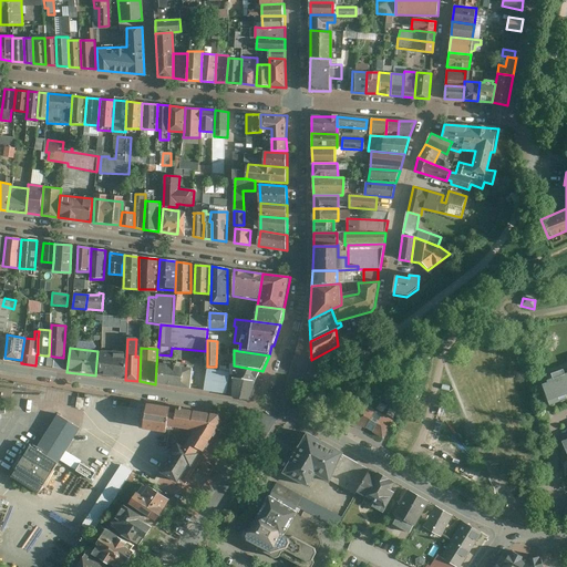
[(126,353),(101,352),(99,377),(124,380),(126,353)]
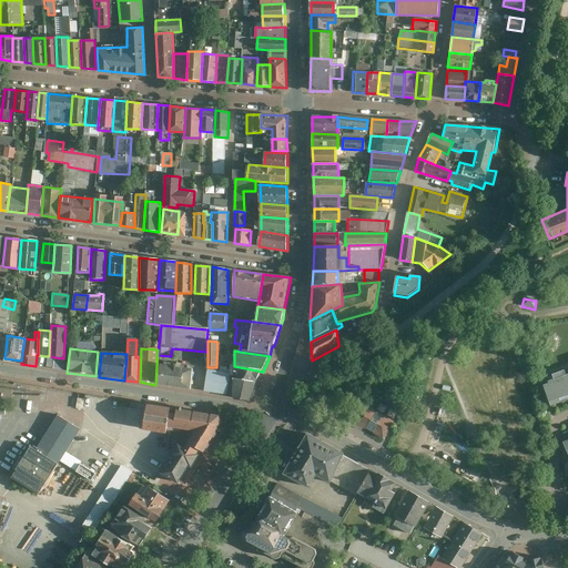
[(178,369),(161,366),(158,386),(174,388),(178,369)]
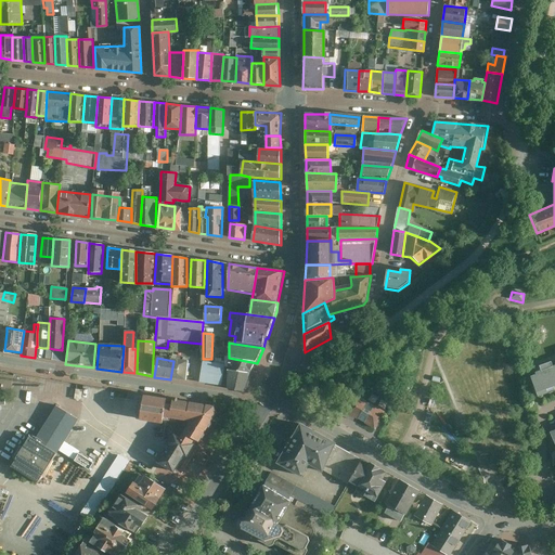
[(229,370),(253,374),(257,363),(229,358),(229,370)]
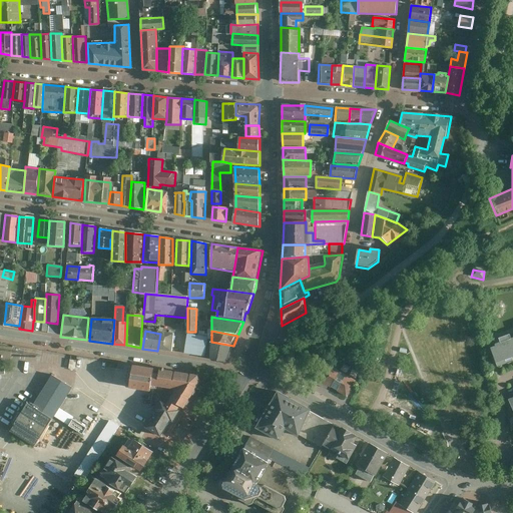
[(176,336),(160,334),(157,351),(173,353),(176,336)]
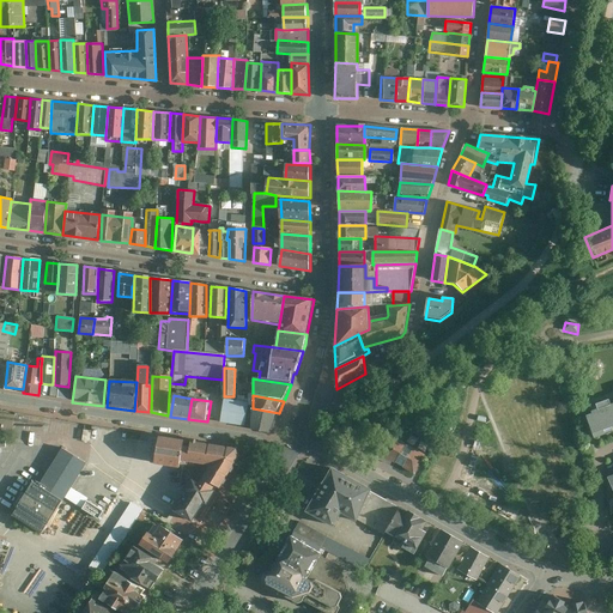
[(250,406),(225,400),(222,423),(250,429),(250,406)]
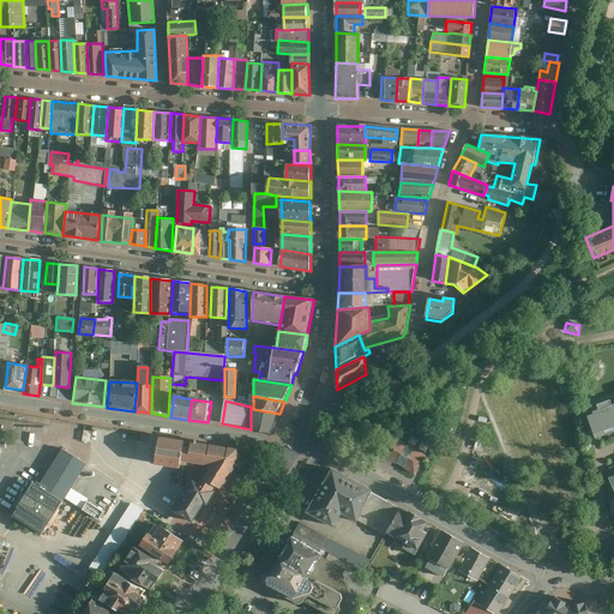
[(585,419),(593,441),(613,433),(613,405),(612,407),(609,402),(595,408),(596,413),(590,415),(590,417),(585,419)]
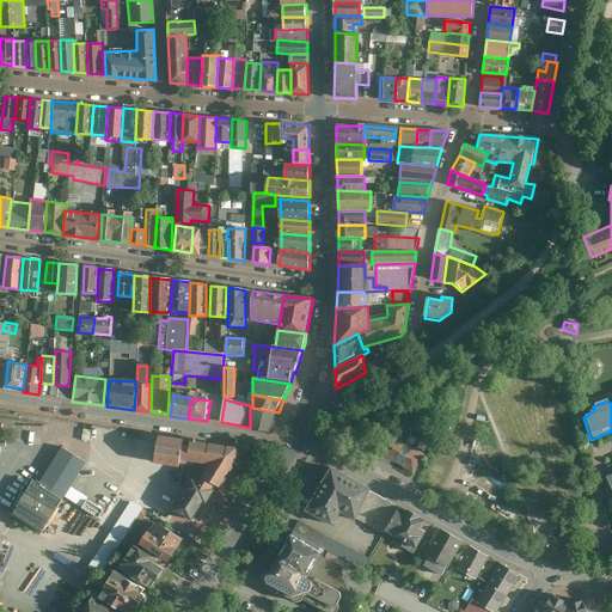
[(279,412),(252,408),(252,428),(270,432),(279,412)]
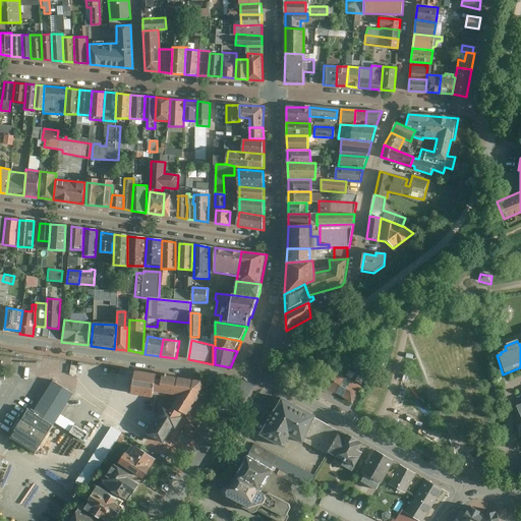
[(0,351),(0,363),(22,367),(24,355),(0,351)]
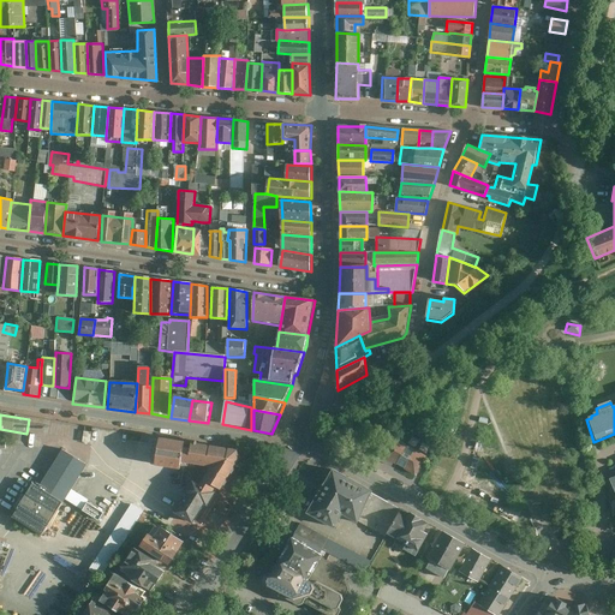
[(118,431),(95,428),(91,449),(123,454),(125,446),(115,443),(118,431)]
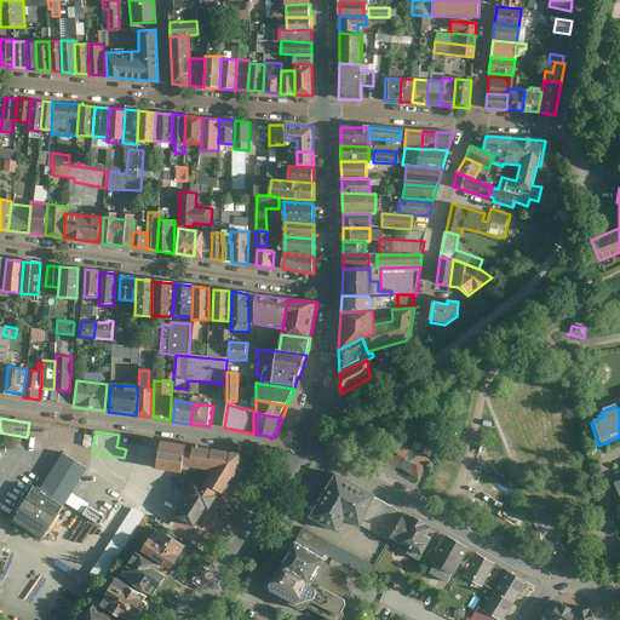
[(189,443),(190,438),(166,435),(161,464),(185,468),(187,460),(189,443)]
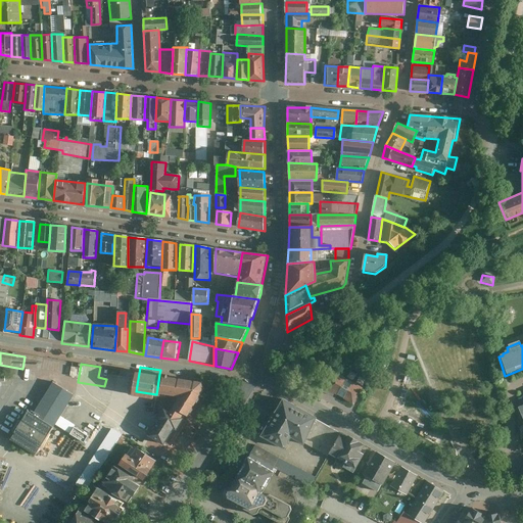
[(167,375),(159,374),(157,388),(182,392),(174,406),(167,401),(159,414),(161,415),(151,431),(167,441),(177,424),(180,425),(187,414),(185,413),(187,409),(192,412),(208,383),(205,377),(167,371),(167,375)]
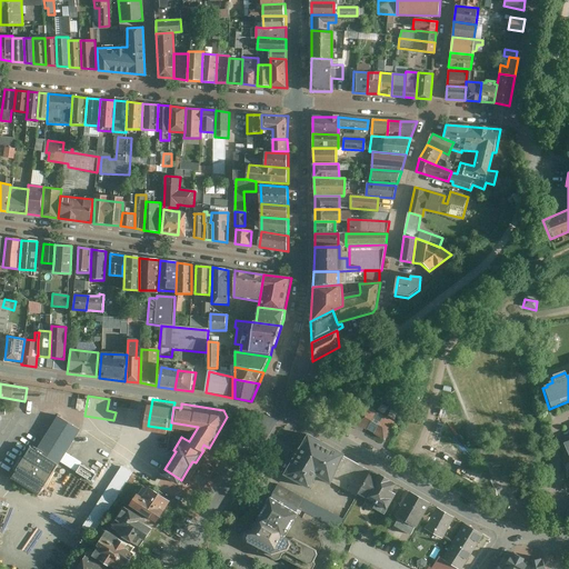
[(393,423),(363,406),(355,422),(385,440),(393,423)]
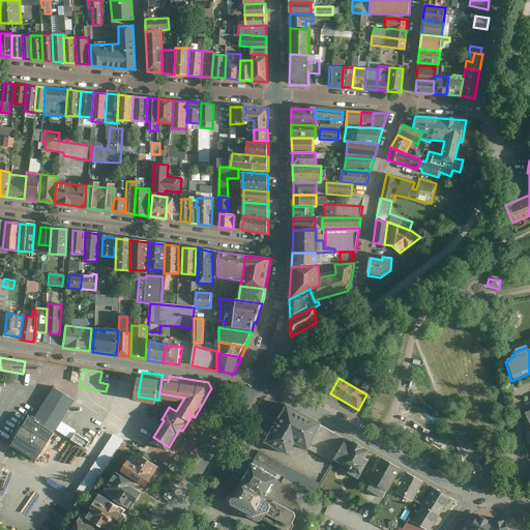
[(36,464),(75,402),(53,389),(33,419),(29,417),(10,448),(36,464)]
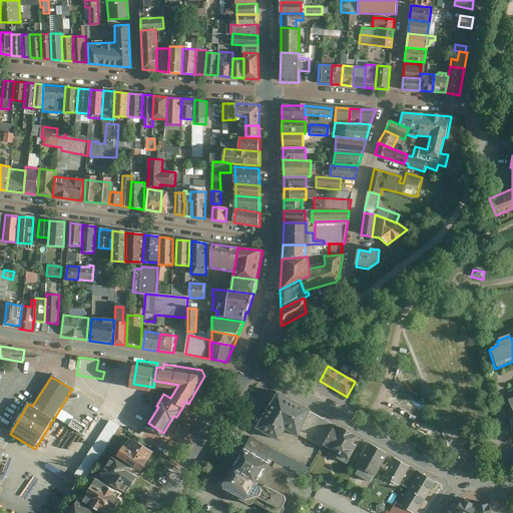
[(313,414),(277,394),(263,420),(289,434),(299,440),(301,437),(313,414)]
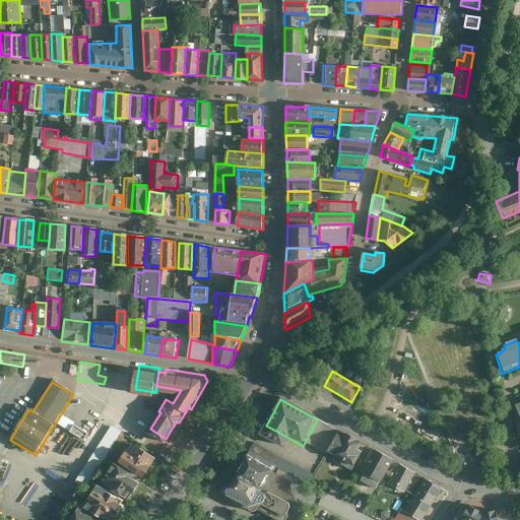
[(339,432),(317,419),(305,443),(327,455),(327,453),(337,436),(339,432)]
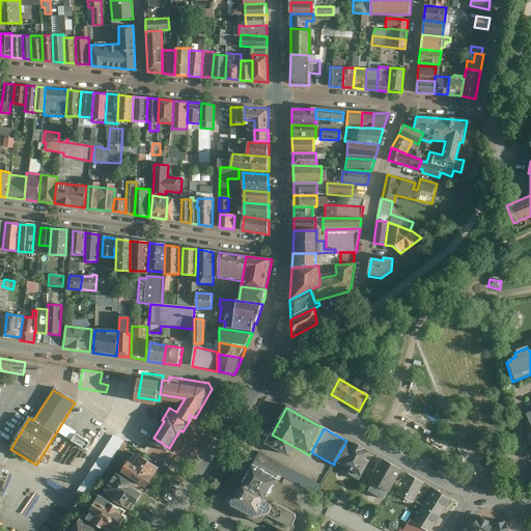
[(291,463),(299,449),(272,435),(264,447),(291,463)]
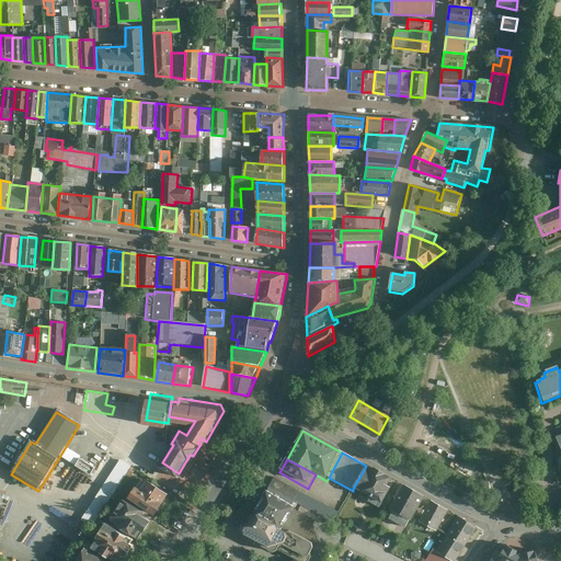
[(129,468),(117,460),(80,518),(92,526),(129,468)]
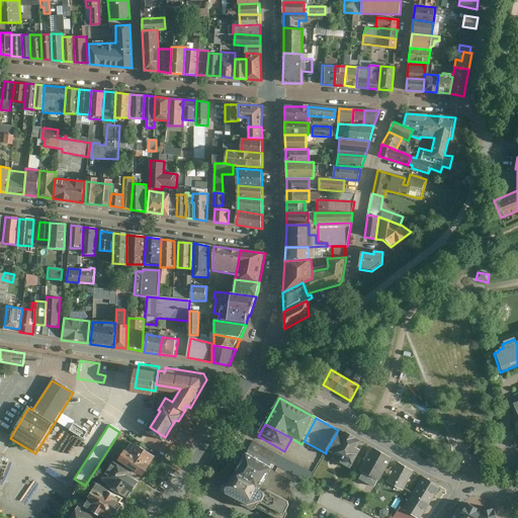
[(340,436),(336,434),(326,451),(343,461),(341,464),(352,470),(362,452),(359,451),(363,443),(341,432),(340,436)]
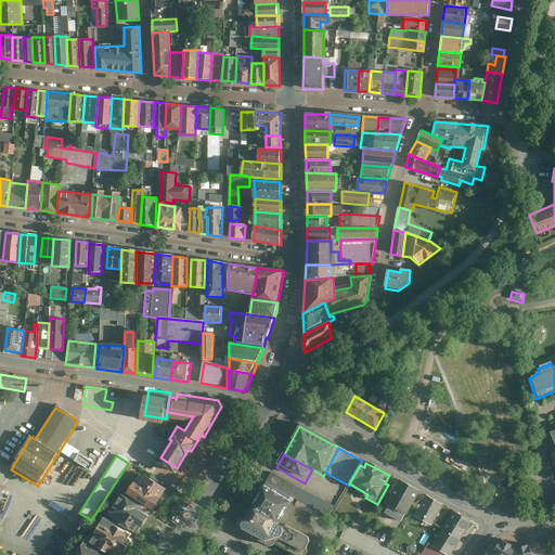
[(271,550),(274,550),(275,547),(289,554),(307,554),(308,553),(308,551),(311,545),(310,542),(314,533),(313,529),(307,526),(312,516),(287,502),(296,487),(272,473),(240,532),(271,550)]
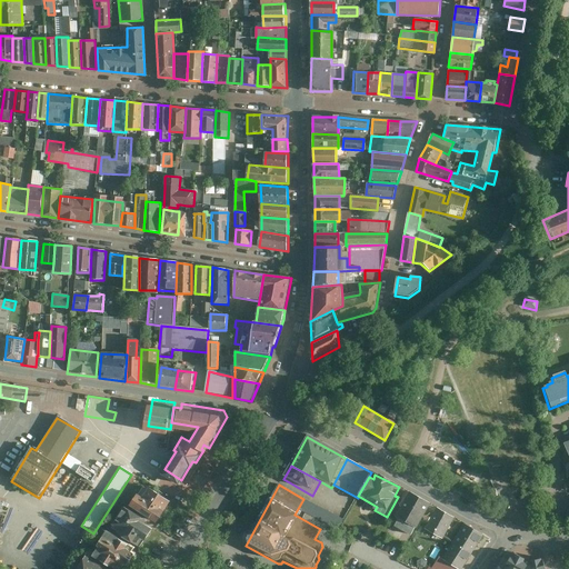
[(169,505),(145,489),(131,511),(156,526),(169,505)]
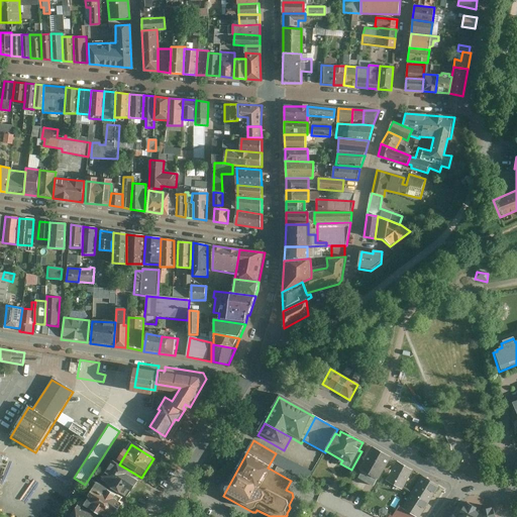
[(381,482),(392,459),(373,449),(360,472),(363,473),(358,480),(375,489),(379,482),(381,482)]
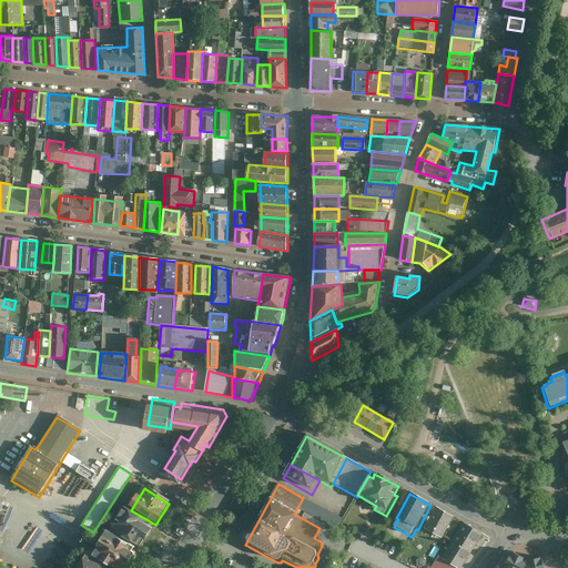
[(153,527),(124,509),(111,529),(141,547),(153,527)]
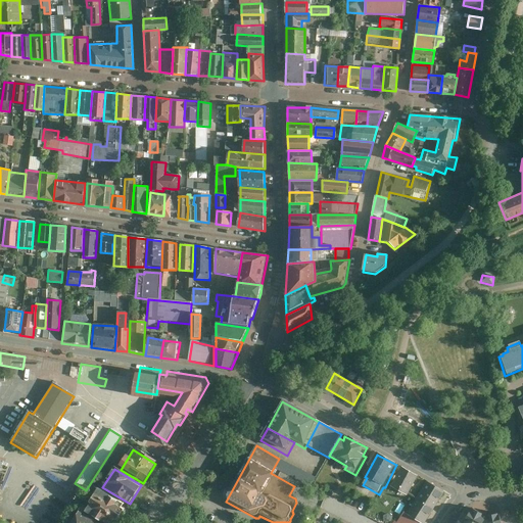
[(408,496),(418,478),(401,469),(391,487),(408,496)]
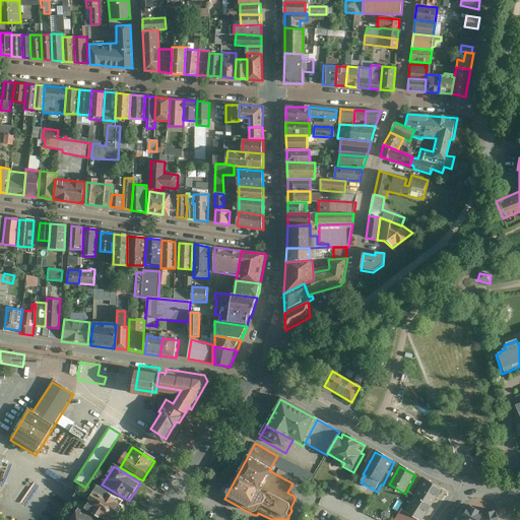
[(419,519),(423,519),(443,490),(426,479),(405,511),(419,519)]
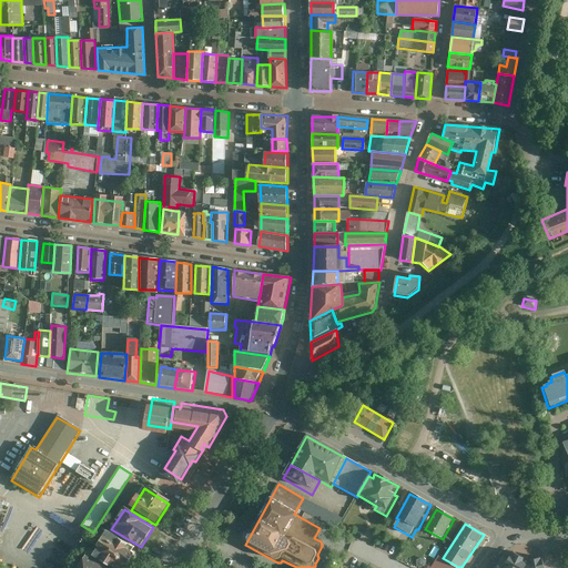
[(125,567),(137,553),(107,534),(91,558),(105,567),(125,567)]
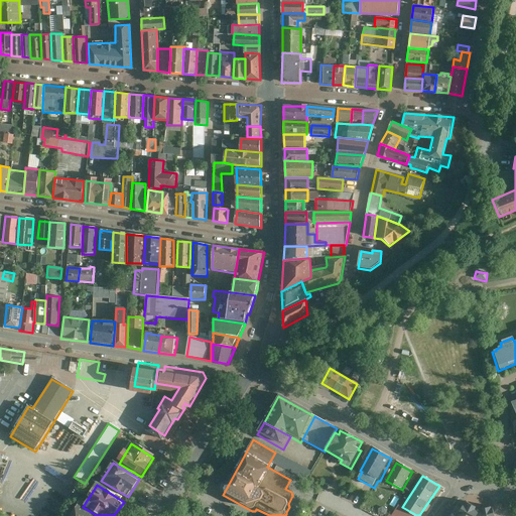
[(479,509),(467,502),(457,515),(494,515),(492,506),(479,509)]
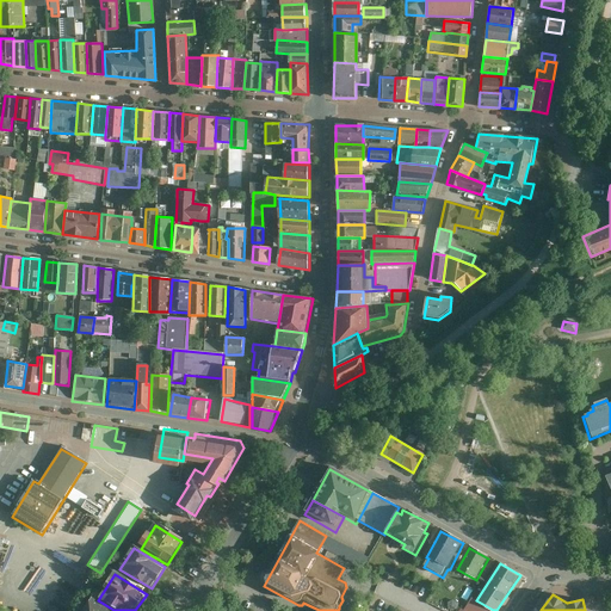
[(493,610),(476,600),(471,598),(463,610),(493,610)]
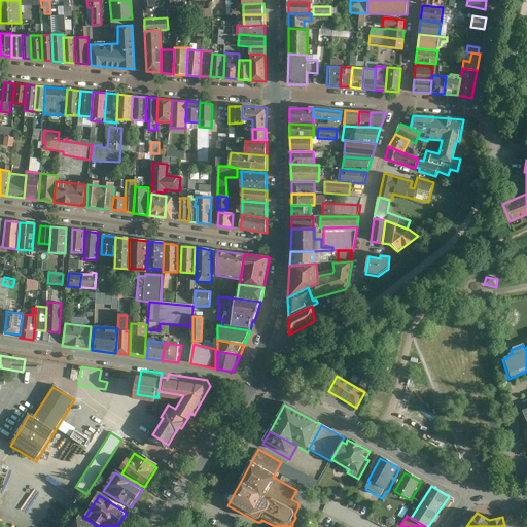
[(93,526),(79,518),(72,526),(93,526)]
